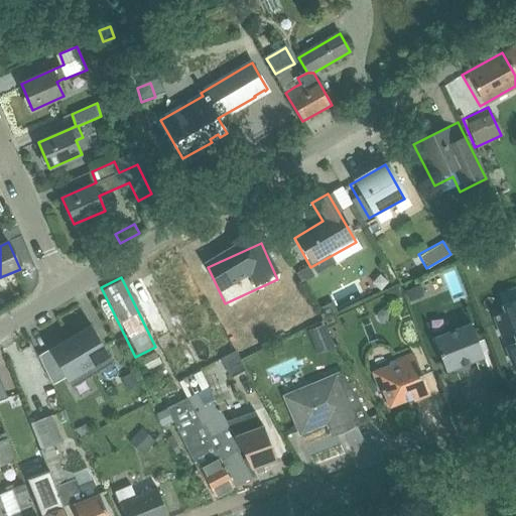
[(508,365),(515,362),(515,295),(486,306),(508,365)]
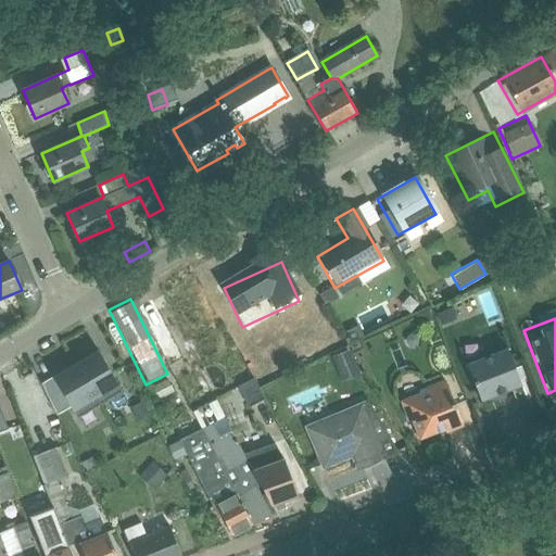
[(480,402),(520,386),(503,344),(463,361),(480,402)]
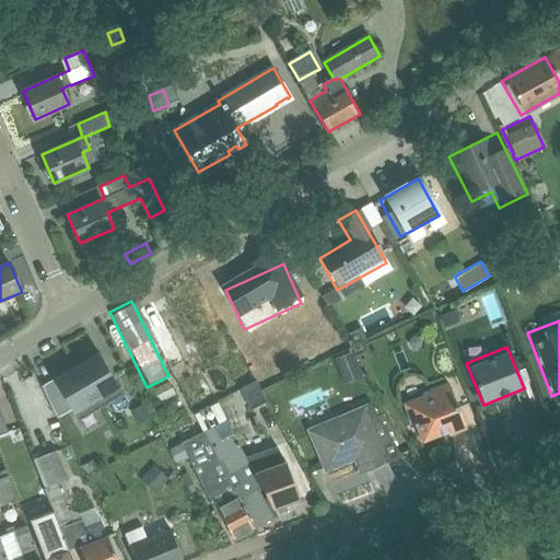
[(350,349),(334,356),(343,383),(361,376),(350,349)]
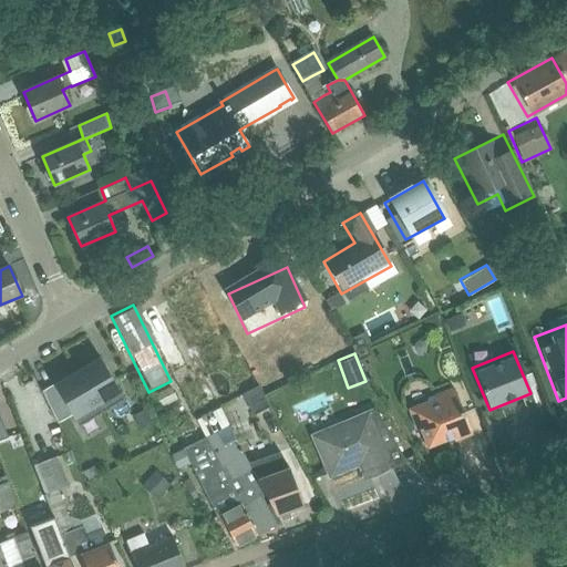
[(101,409),(122,397),(98,354),(76,366),(101,409)]
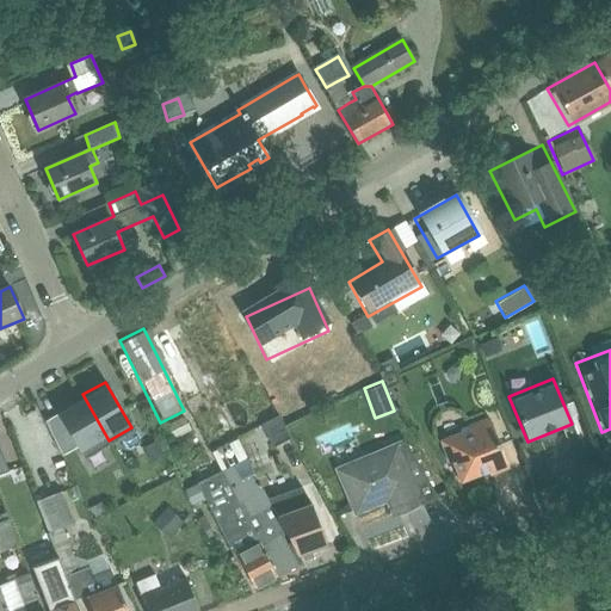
[(109,440),(82,394),(56,409),(82,456),(109,440)]
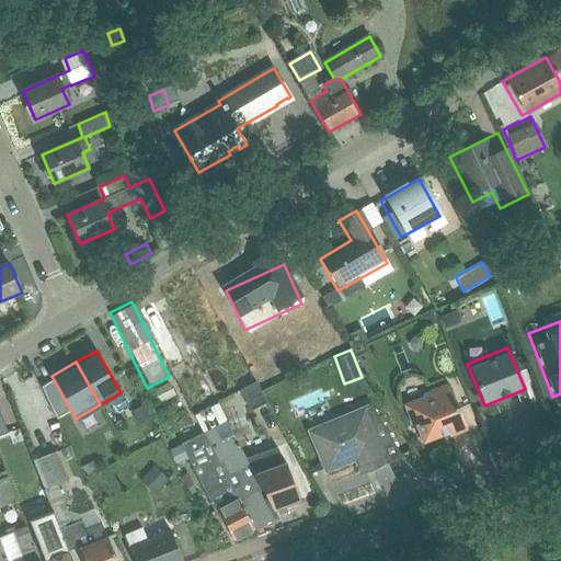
[(168,381),(152,388),(158,400),(173,393),(168,381)]
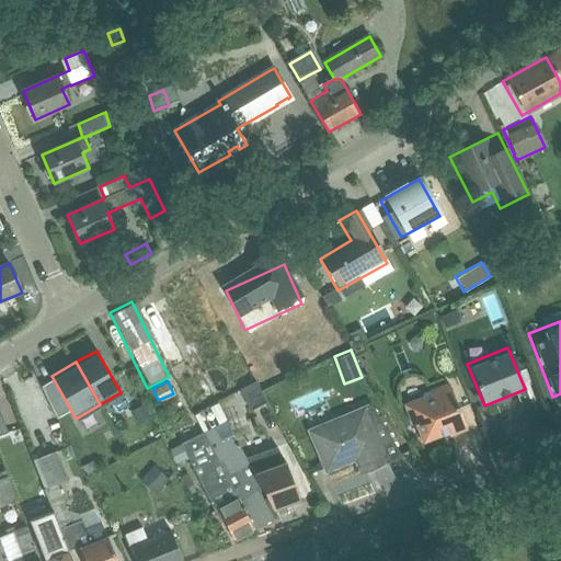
[(418,446),(465,430),(448,381),(401,397),(418,446)]
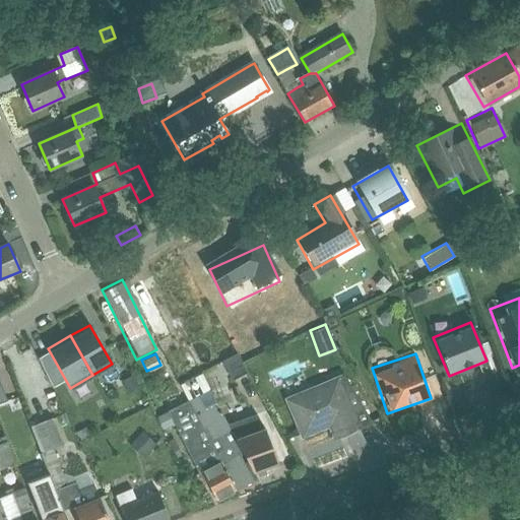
[(329,433),(366,416),(341,372),(282,396),(300,438),(327,427),(329,433)]
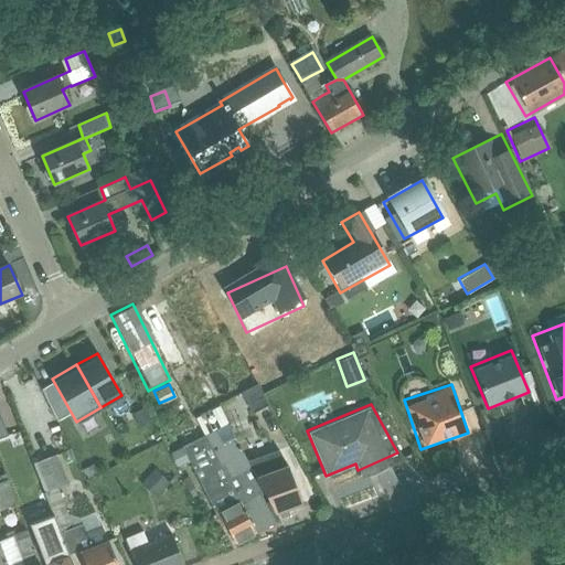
[(224,426),(202,437),(253,532),(276,520),(274,513),(252,473),(224,426)]
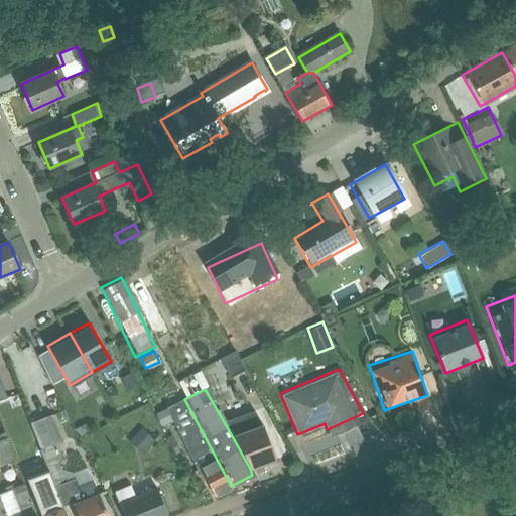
[(166,409),(213,496),(231,486),(184,399),(166,409)]
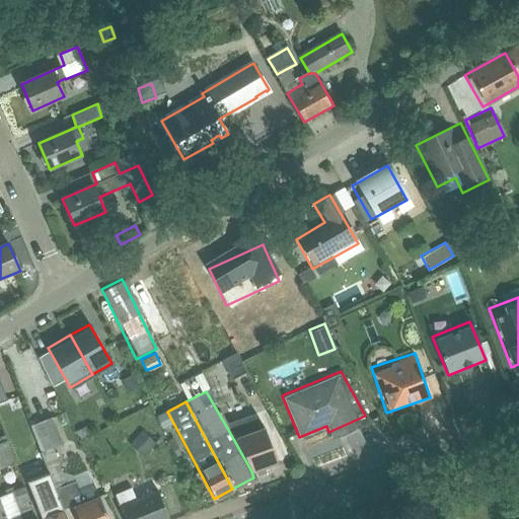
[(41,452),(62,444),(51,417),(29,426),(41,452)]
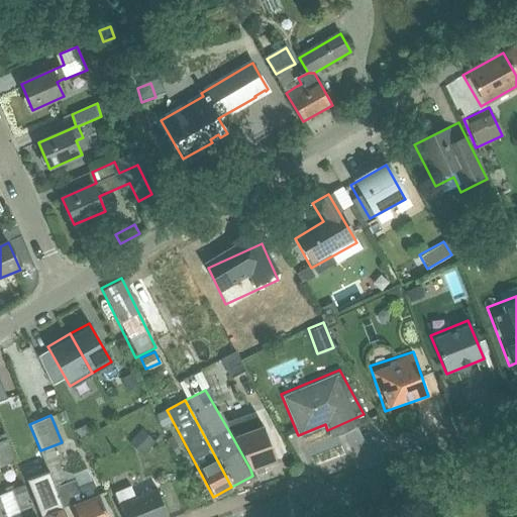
[(250,470),(277,459),(261,421),(230,433),(250,470)]
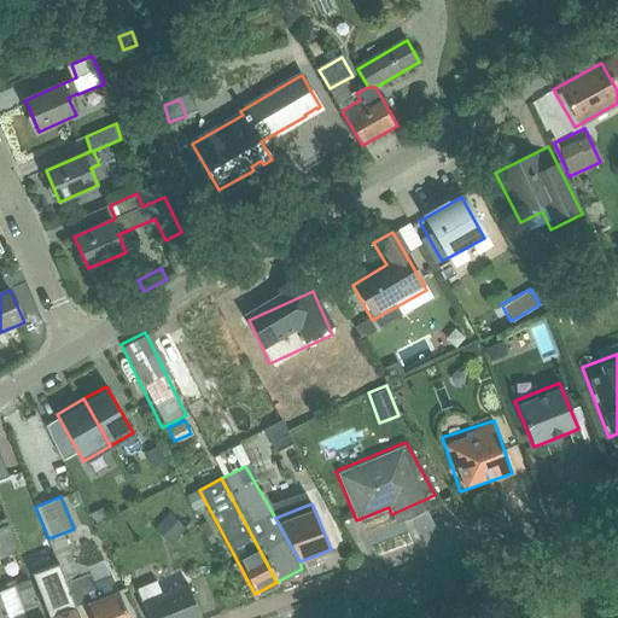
[(168,513),(152,528),(168,546),(184,531),(168,513)]
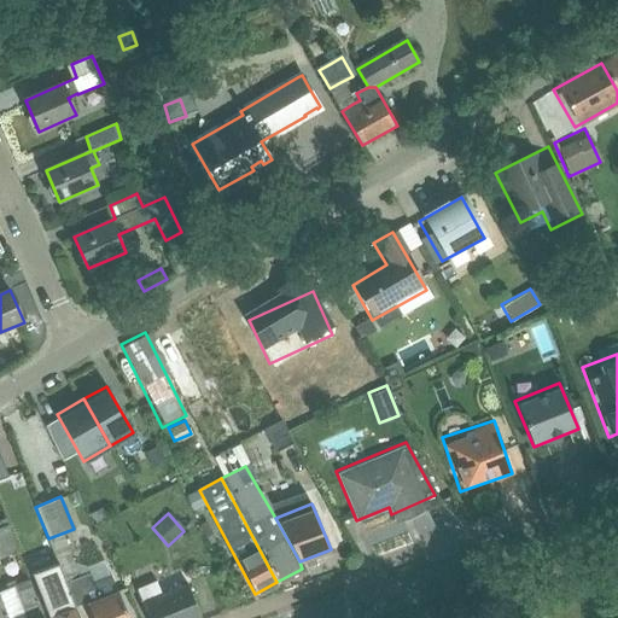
[(5,520),(0,520),(0,554),(13,552),(5,520)]
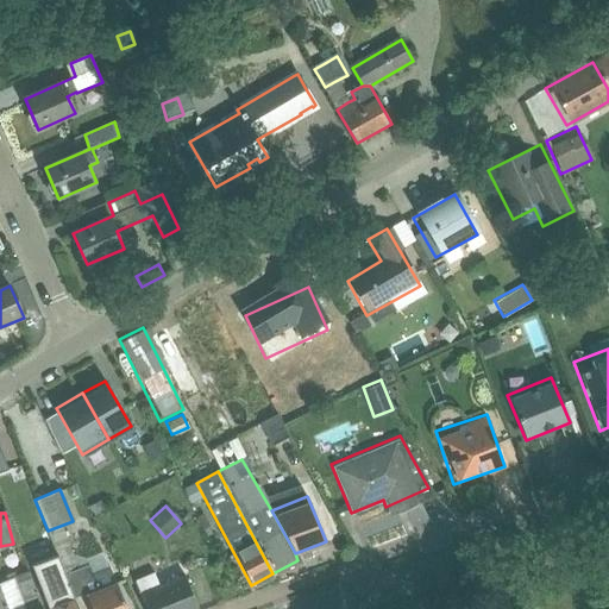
[(31,563),(44,601),(67,594),(55,556),(31,563)]
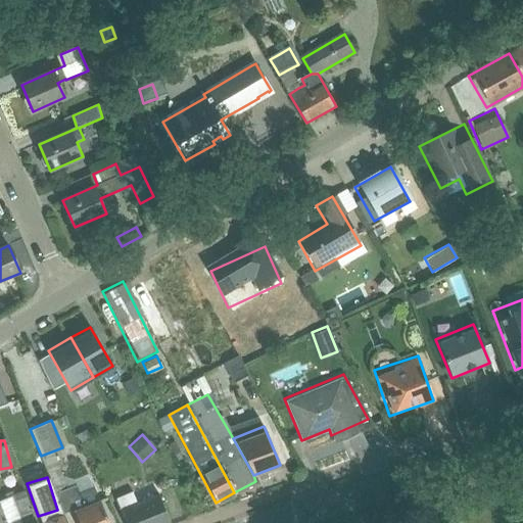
[(122,522),(169,522),(152,481),(111,497),(122,522)]
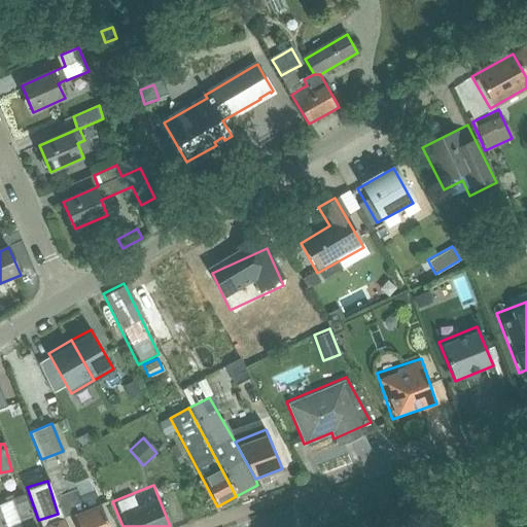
[(0,526),(18,520),(10,499),(0,502),(0,526)]
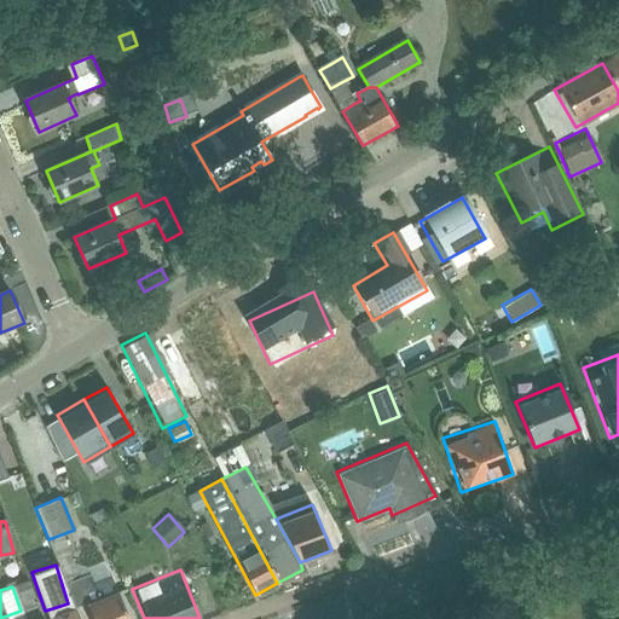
[(90,618),(128,618),(116,588),(84,601),(90,618)]
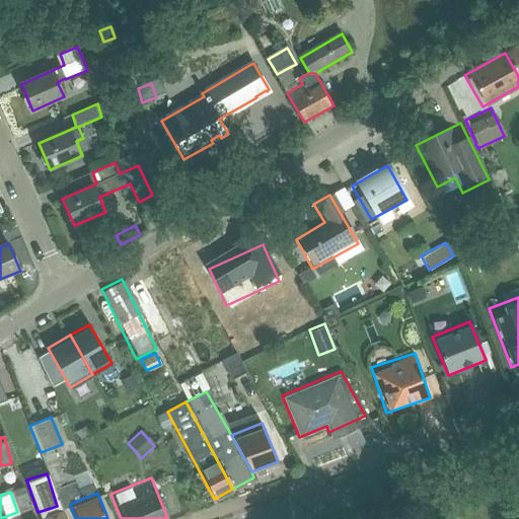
[(42,518),(65,518),(61,505),(40,513),(42,518)]
